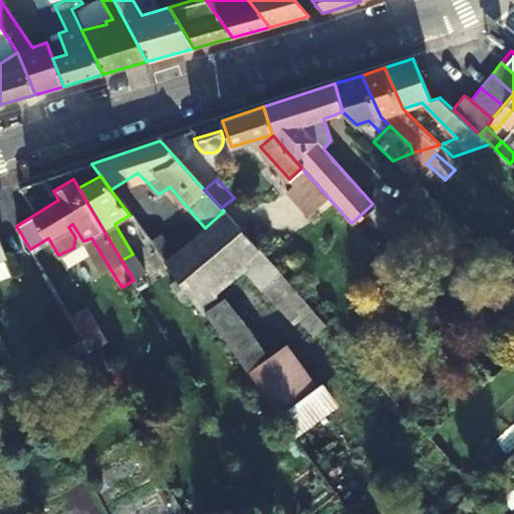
[(168,266),(204,314),(221,301),(212,289),(242,263),(258,249),(237,225),(224,211),(205,228),(174,253),(164,261),(168,266)]
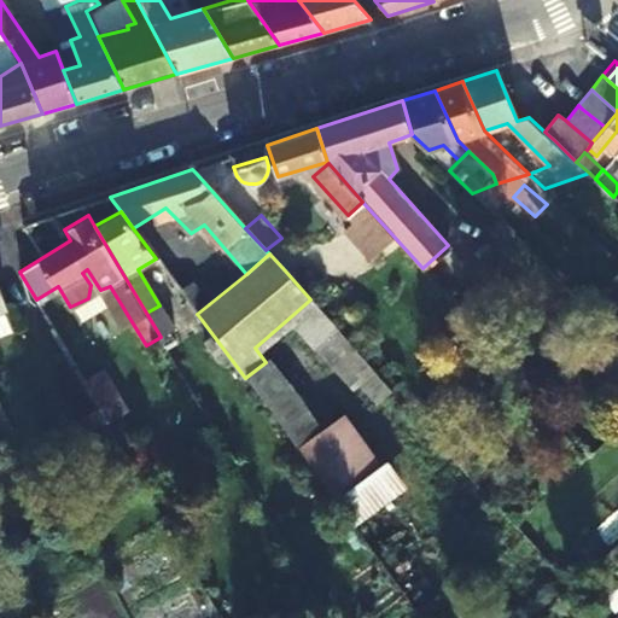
[(192,281),(179,290),(197,314),(209,304),(192,281)]
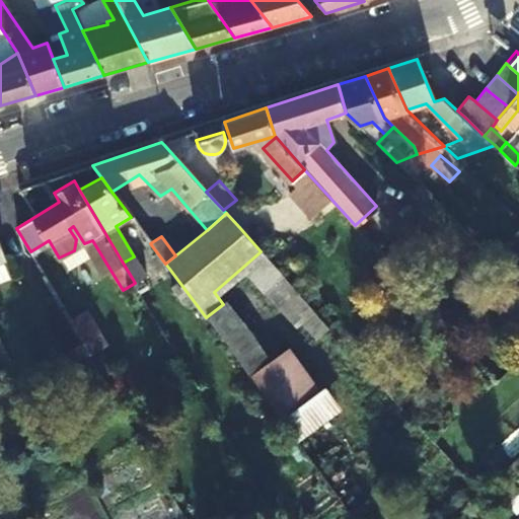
[(283,276),(261,251),(244,266),(265,290),(283,276)]
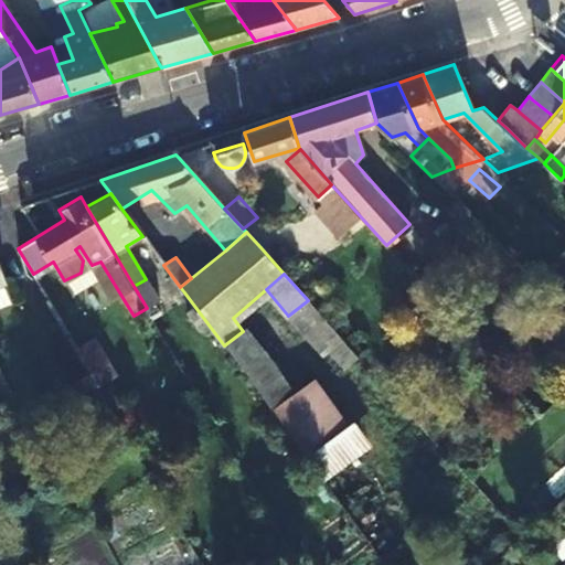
[(87,370),(88,371),(106,362),(91,336),(85,339),(59,292),(48,299),(67,334),(87,370)]
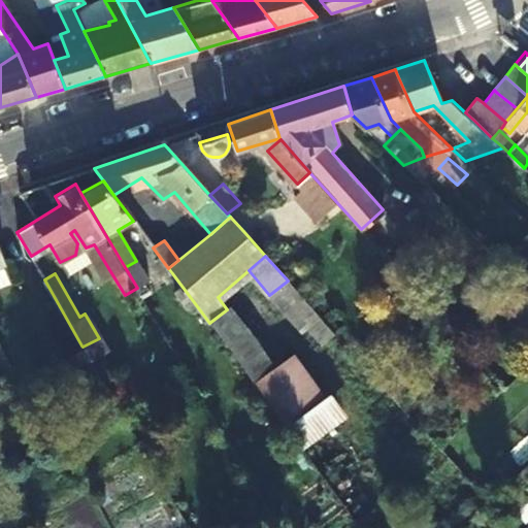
[(81,345),(63,312),(42,324),(61,357),(66,354),(81,382),(92,375),(76,349),(81,345)]
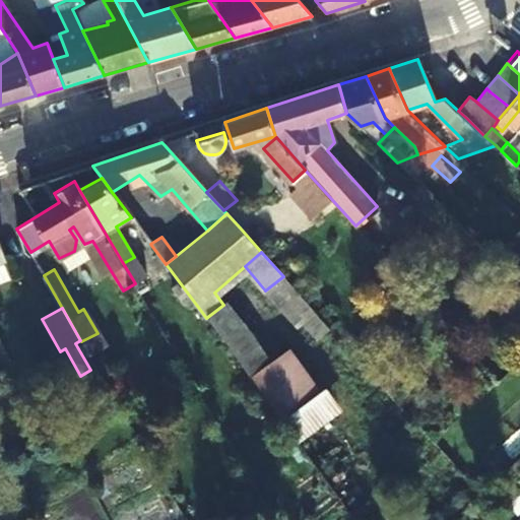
[(290,346),(253,376),(285,418),(324,391),(290,346)]
